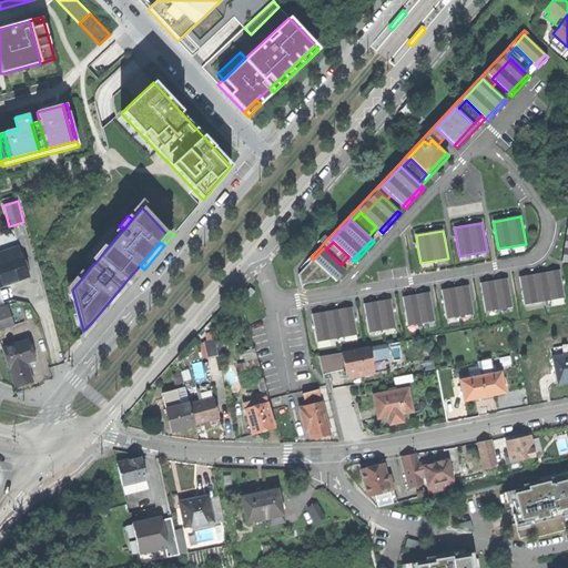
[(91,260),(95,263),(107,249),(102,245),(91,260)]
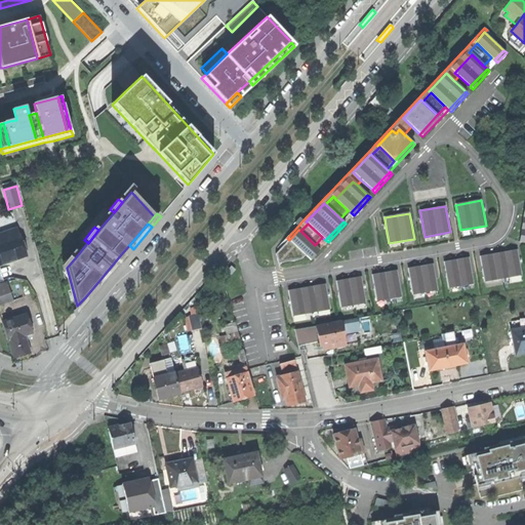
[(0,265),(27,256),(21,236),(18,237),(16,230),(0,235),(0,265)]
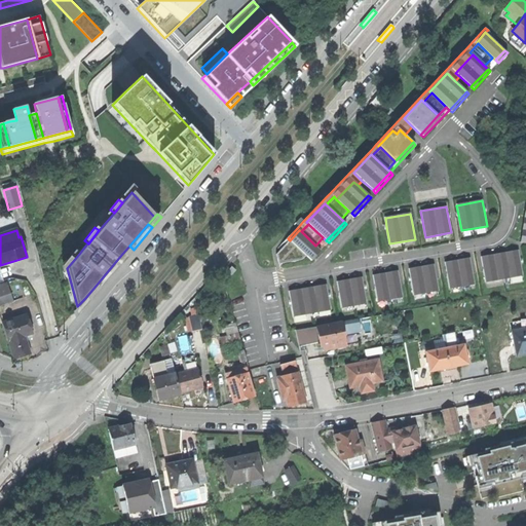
[(315,246),(301,231),(299,230),(290,240),(306,256),(309,258),(318,249),(315,246)]
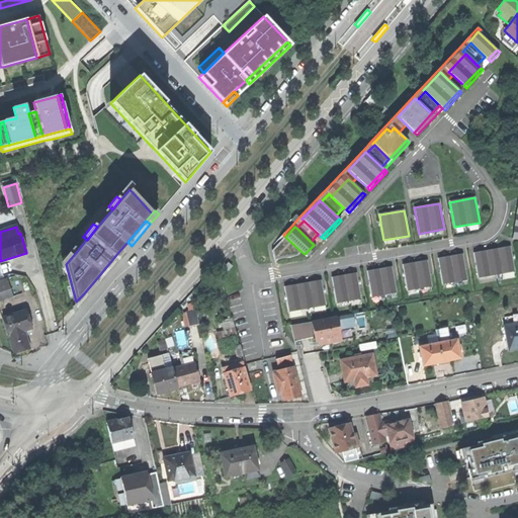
[(301,252),(285,237),(272,251),(274,260),(297,256),(301,252)]
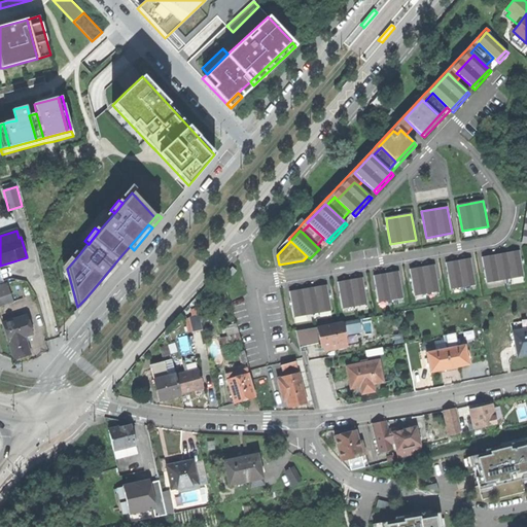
[(134,250),(130,246),(121,255),(126,258),(134,250)]
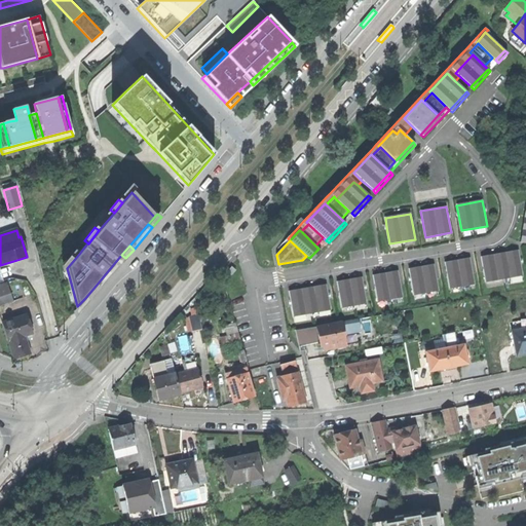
[(321,251),(318,249),(309,258),(311,261),(321,251)]
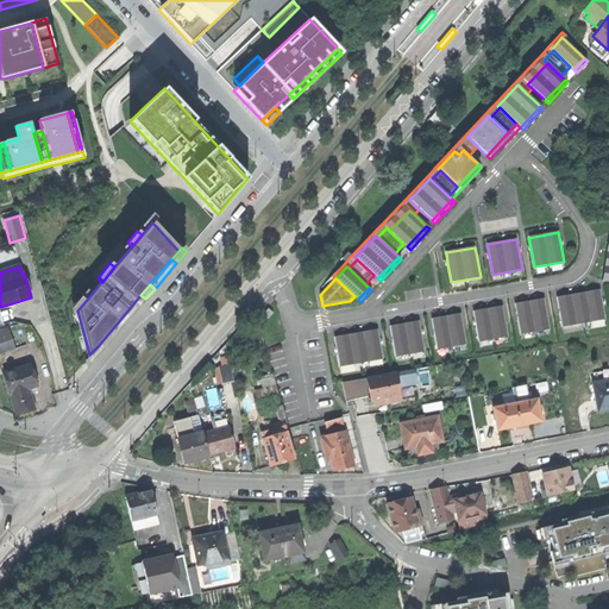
[(77,311),(92,294),(87,290),(71,308),(74,315),(77,311)]
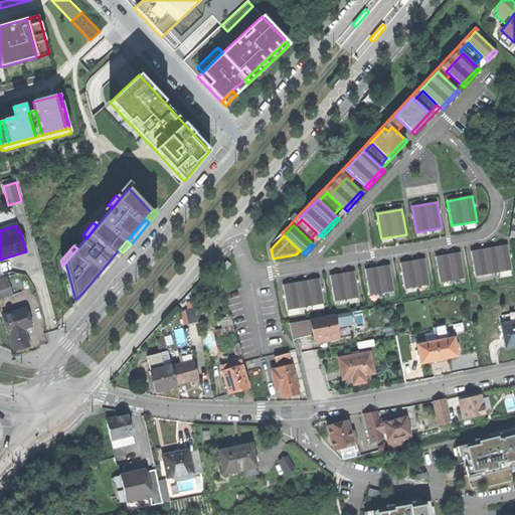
[(508,245),(471,252),(473,263),(476,277),(512,270),(509,255),(508,245)]
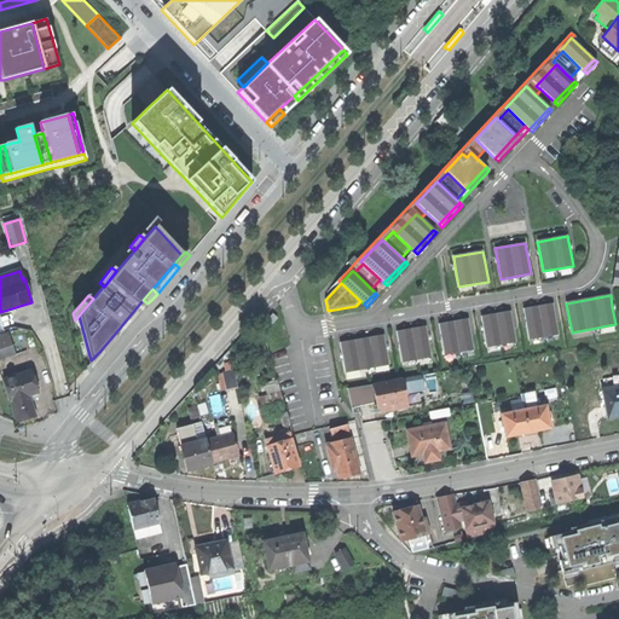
[(119,339),(148,304),(143,300),(114,335),(119,339)]
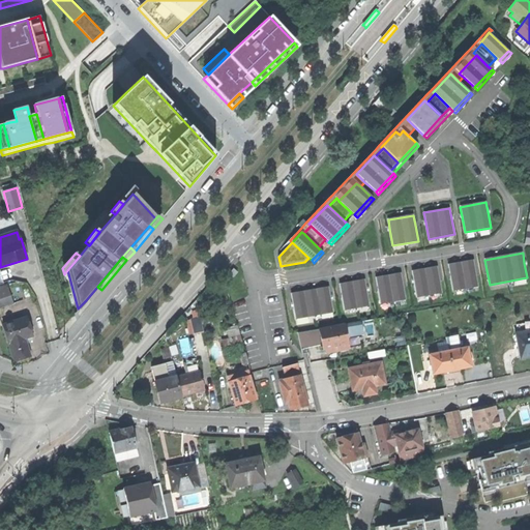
[(450,276),(453,291),(478,287),(475,271),(473,261),(468,262),(453,264),(448,265),(450,276)]
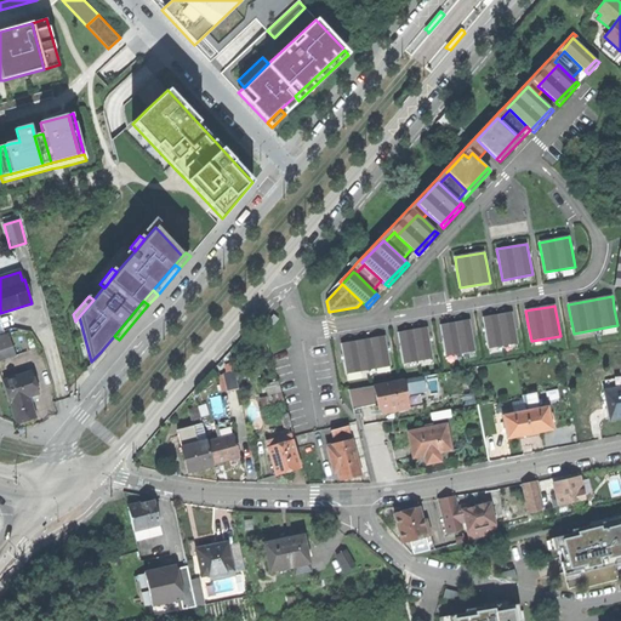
[(512,313),(483,318),(485,330),(489,348),(518,343),(514,325),(512,313)]
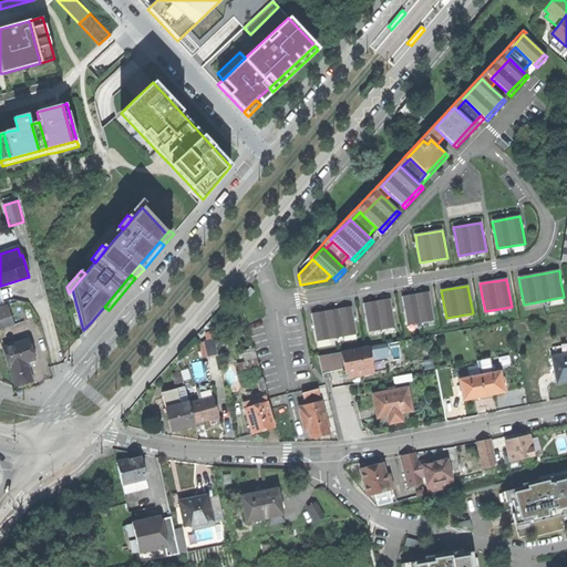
[(69,294),(81,342),(96,325),(92,321),(83,330),(72,289),(69,294)]
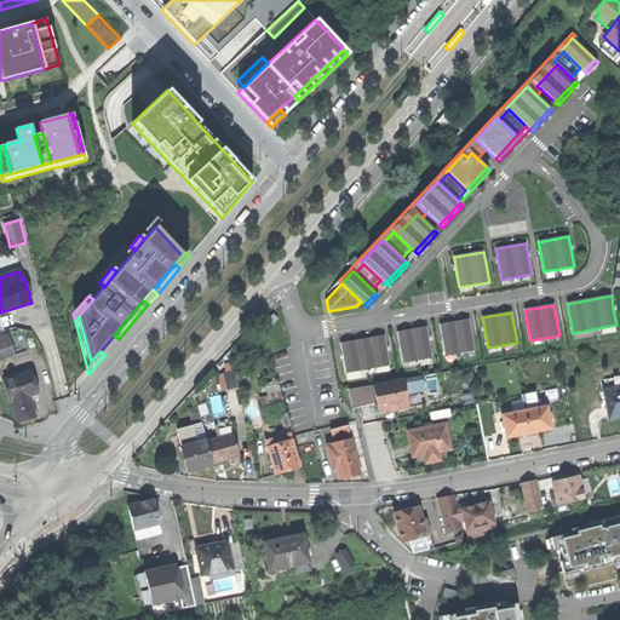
[(442,339),(446,355),(475,350),(471,334),(469,320),(440,325),(442,339)]
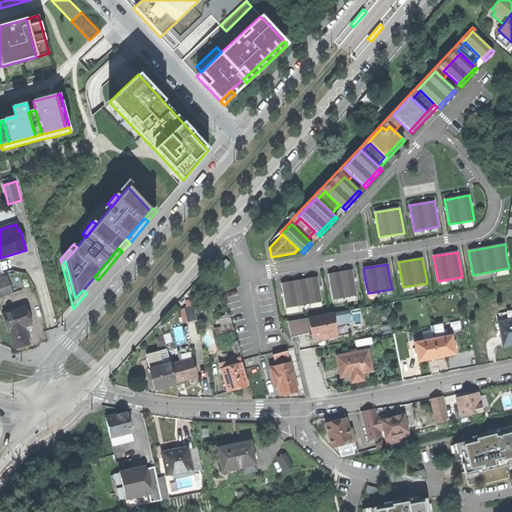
[(352,270),(328,275),(330,285),(333,300),(357,296),(354,280),(352,270)]
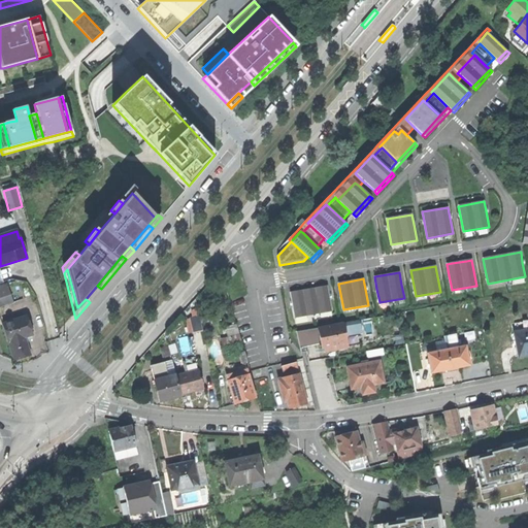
[(101,289),(97,286),(86,299),(90,302),(101,289)]
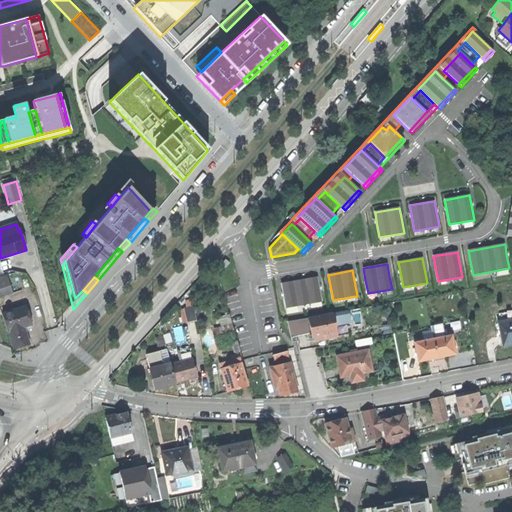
[(283,294),(286,308),(322,302),(319,288),(318,277),(281,284),(283,294)]
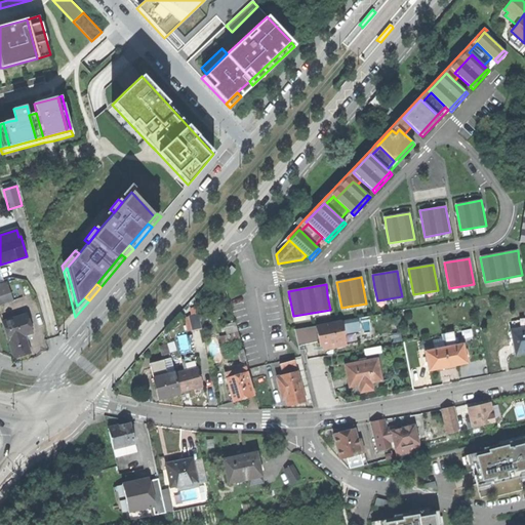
[(0,305),(13,300),(8,285),(4,286),(0,287),(0,305)]
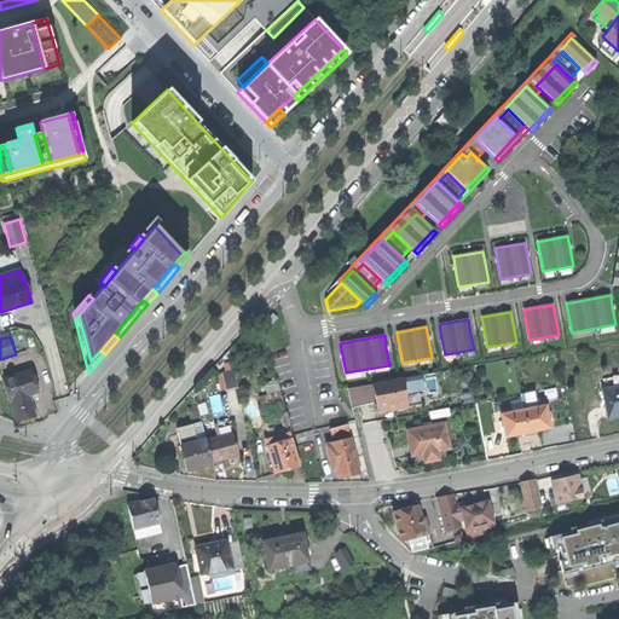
[(219,372),(223,391),(238,387),(236,370),(219,372)]
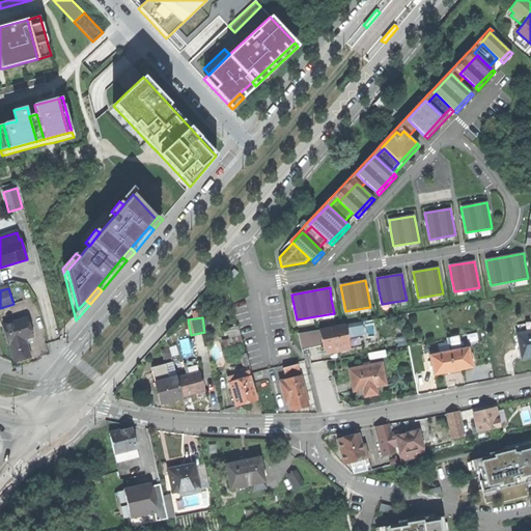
[(7,326),(3,327),(15,363),(24,360),(30,358),(25,339),(32,336),(27,318),(16,323),(7,326)]
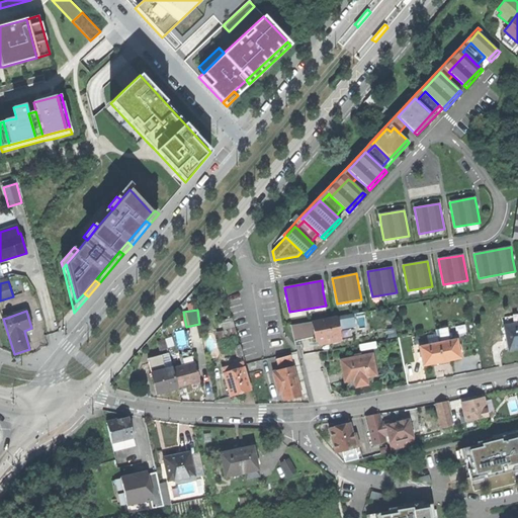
[(363,313),(355,314),(357,330),(365,329),(363,313)]
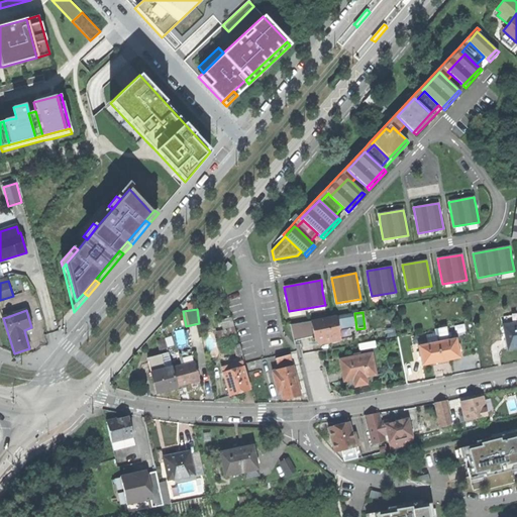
[(339,337),(340,336),(336,316),(332,317),(312,321),(315,336),(316,341),(317,341),(324,340),(339,337)]
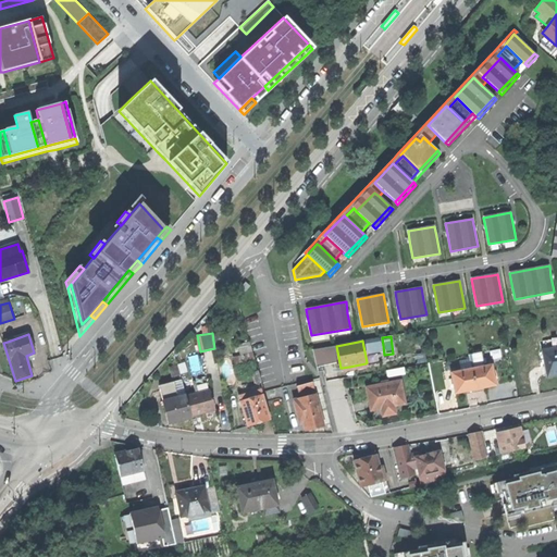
[(556,345),(542,348),(547,373),(556,371),(556,345)]
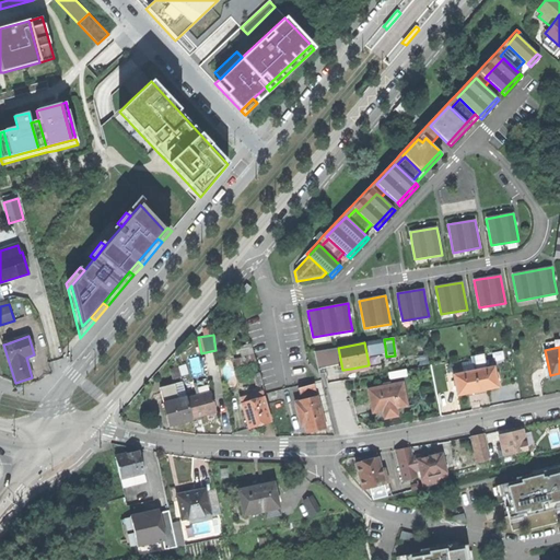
[(318,369),(341,364),(338,348),(315,351),(318,369)]
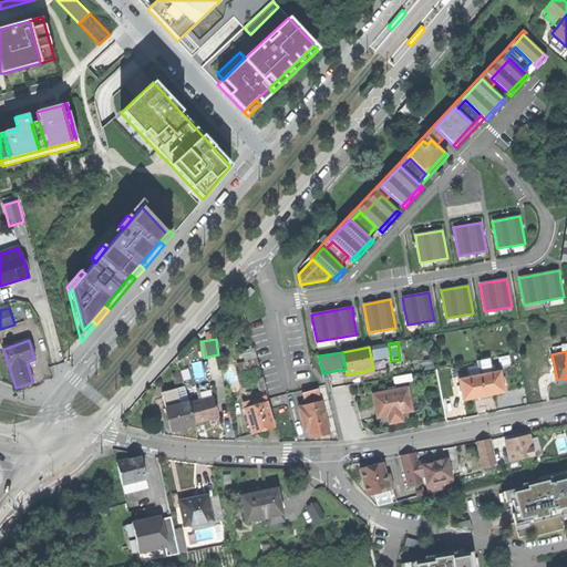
[(258,357),(238,362),(240,370),(260,364),(258,357)]
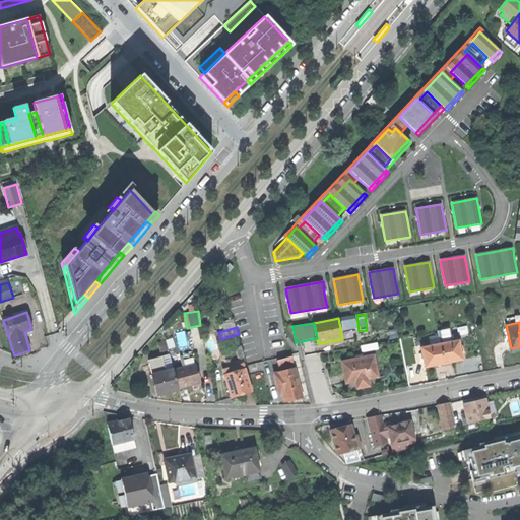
[(215,333),(207,335),(210,348),(218,346),(215,333)]
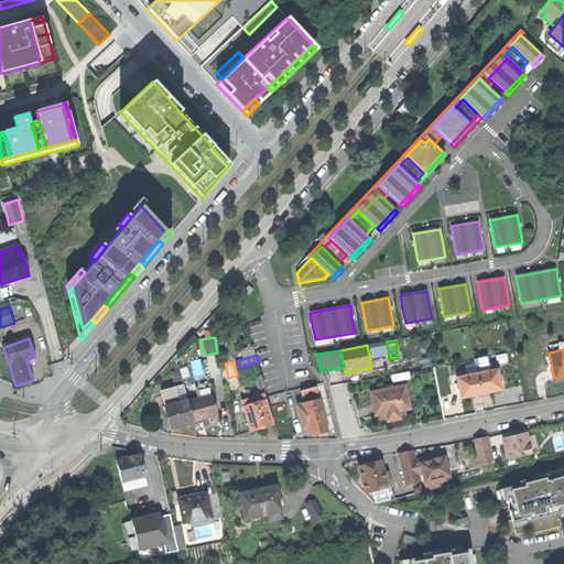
[(494,389),(502,388),(498,367),(478,371),(481,391),(494,389)]
